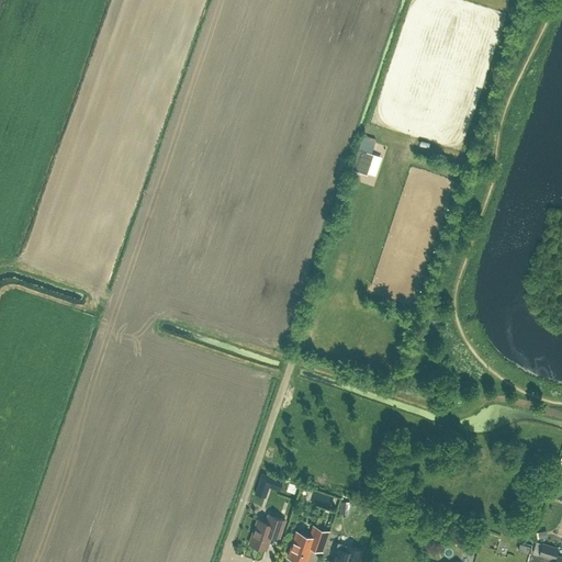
[(351,169),(367,175),(373,155),(358,149),(351,169)]
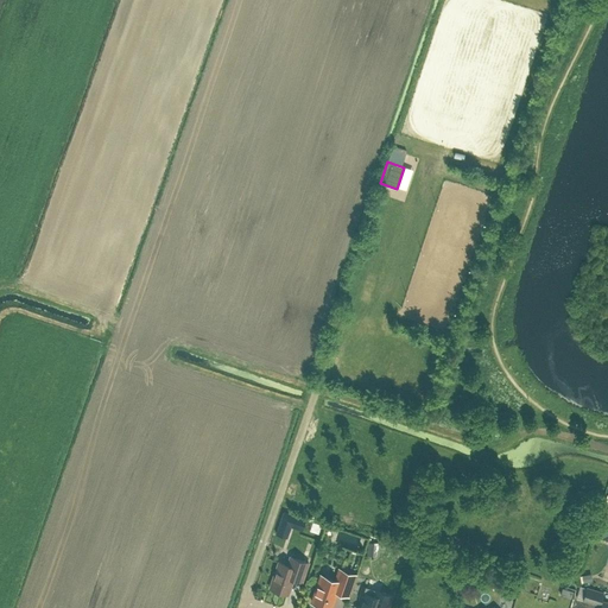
[(276,533),(287,537),(295,514),(283,511),(276,533)]
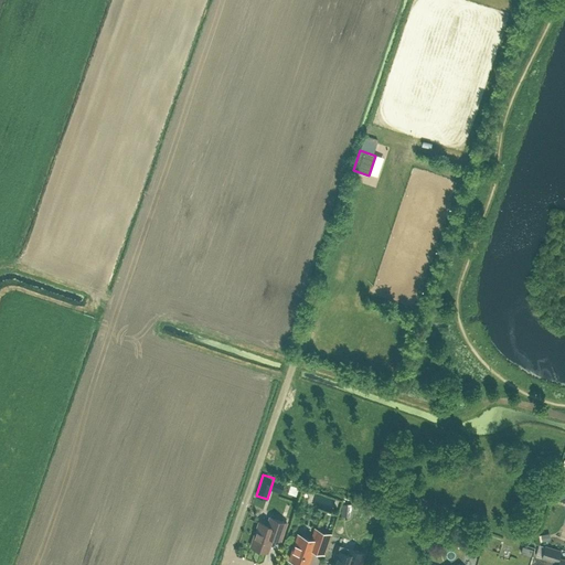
[(341,503),(340,514),(350,514),(351,503),(341,503)]
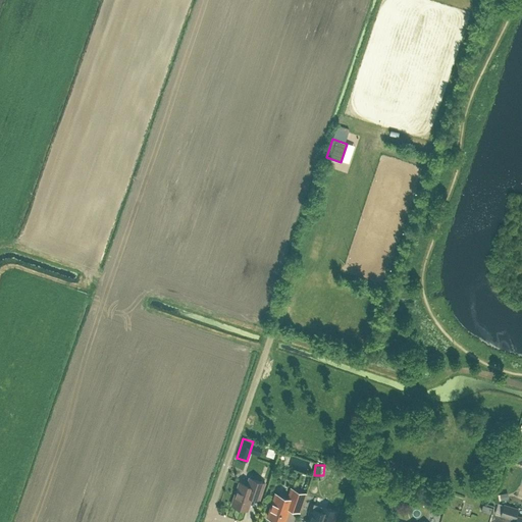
[(259,499),(265,483),(249,477),(247,484),(240,482),(231,505),(247,510),(252,497),(259,499)]
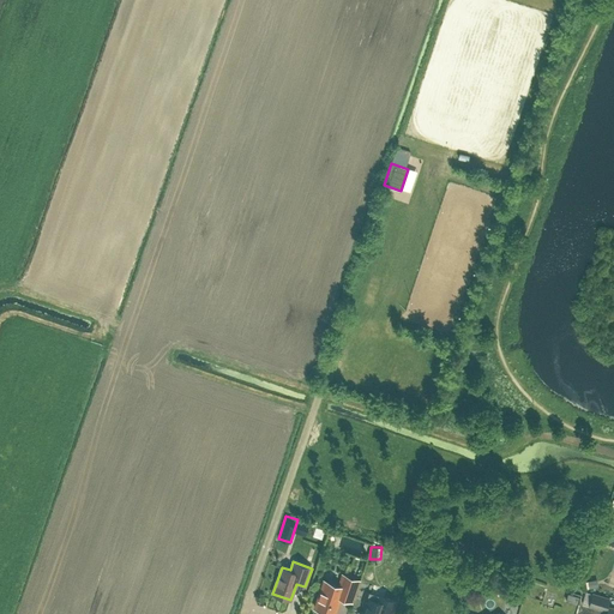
[(351,601),(359,579),(343,575),(338,585),(324,581),(314,608),(333,613),(341,596),(351,601)]
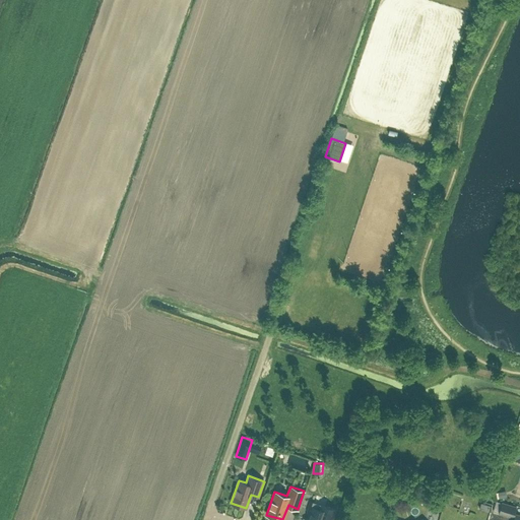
[(434,496),(424,502),(429,510),(439,503),(434,496)]
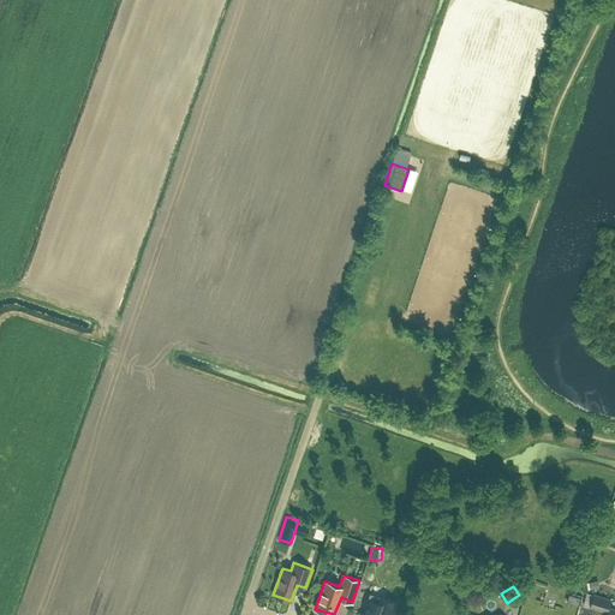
[(614,614),(614,608),(608,605),(610,599),(593,593),(590,607),(607,611),(604,614),(614,614)]
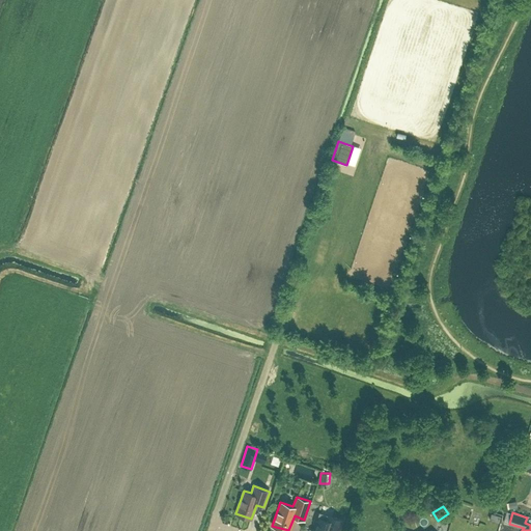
[(338,530),(342,520),(329,515),(327,520),(316,516),(314,522),(315,524),(313,529),(310,528),(308,530),(338,530)]
